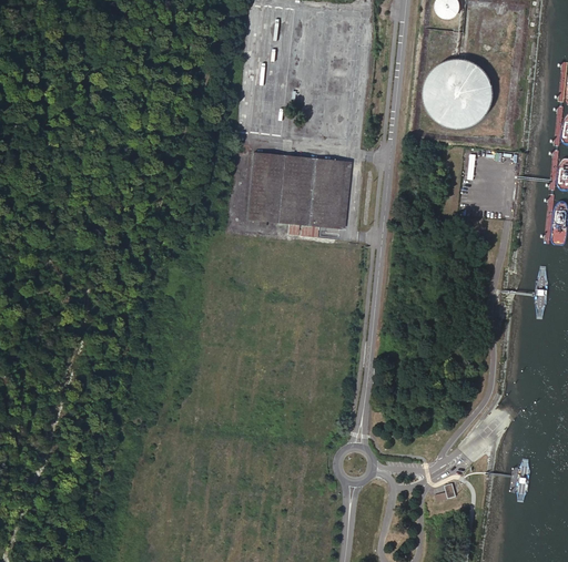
[(460,14),(460,13),(460,11),(459,9),(459,7),(458,6),(457,4),(455,2),(454,1),(452,1),(449,0),(448,0),(446,0),(444,1),(442,1),(440,2),(438,3),(437,6),(436,7),(436,9),(435,11),(435,12),(435,14),(436,17),(436,19),(437,20),(438,21),(440,23),(442,24),(444,24),(446,26),(447,26),(449,26),(452,24),(454,24),(455,23),(456,22),(458,20),(459,19),(459,17),(460,14)]
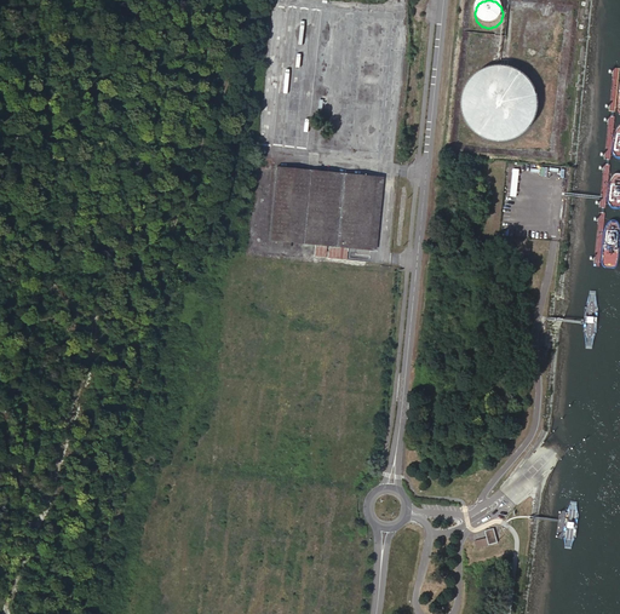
[(517,69),(514,68),(512,67),(507,66),(503,64),(497,64),(493,64),(491,66),(487,66),(483,67),(482,68),(477,70),(475,73),(471,75),(469,79),(466,81),(465,84),(464,86),(463,90),(461,93),(460,97),(460,102),(460,105),(461,109),(461,112),(463,115),(464,119),(466,121),(469,125),(471,128),(474,130),(477,133),(481,135),(483,136),(487,137),(491,138),(493,138),(495,139),(498,139),(500,139),(505,138),(509,138),(512,137),(515,136),(518,133),(522,131),(524,128),(527,126),(529,122),(532,120),(533,118),(534,114),(535,110),(535,108),(535,104),(535,101),(535,99),(535,95),(534,92),(533,87),(530,82),(529,80),(527,76),(524,75),(523,73),(520,70),(517,69)]
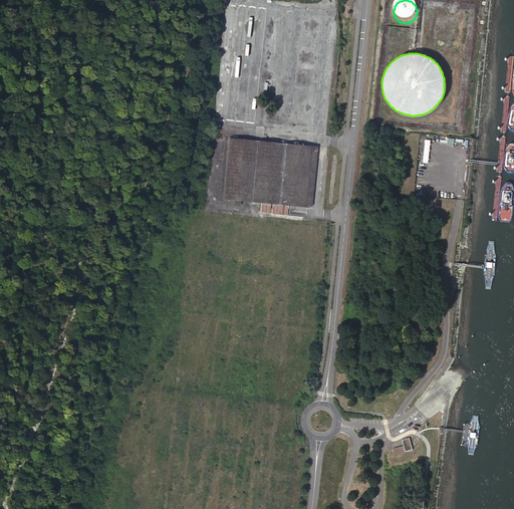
[(310,154),(265,149),(254,148),(228,146),(222,206),(233,207),(240,207),(261,209),(260,218),(270,219),(270,211),(272,211),(271,219),(286,221),(287,213),(287,212),(304,214),(310,154)]
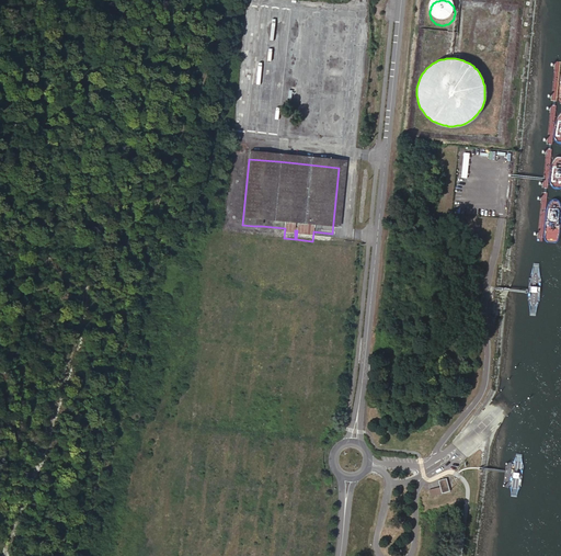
[(339,168),(332,234),(338,234),(344,168),(339,168)]
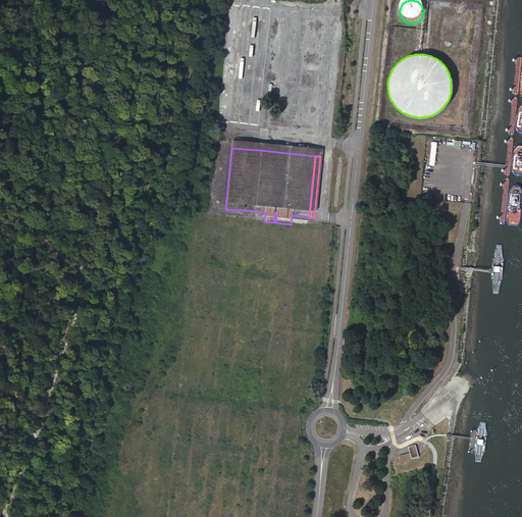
[(410,454),(400,457),(402,465),(412,462),(412,461),(419,459),(416,447),(409,449),(410,454)]
